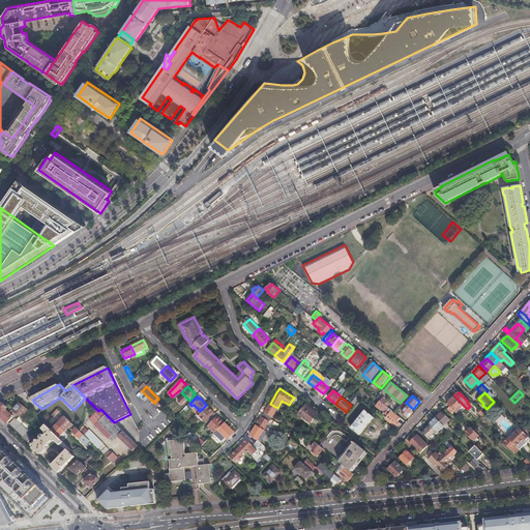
[(454,411),(455,412),(463,406),(453,398),(447,404),(450,407),(454,411)]
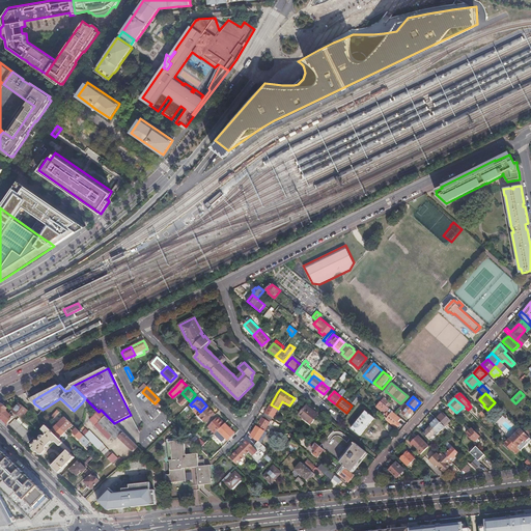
[(408,417),(414,410),(407,403),(404,402),(400,408),(404,411),(402,413),(408,417)]
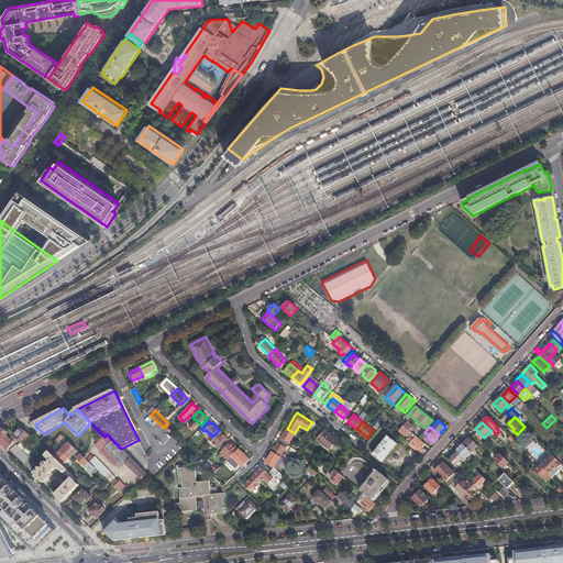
[(9,433),(3,428),(0,430),(0,442),(7,449),(8,448),(9,449),(15,442),(18,440),(13,435),(9,433)]
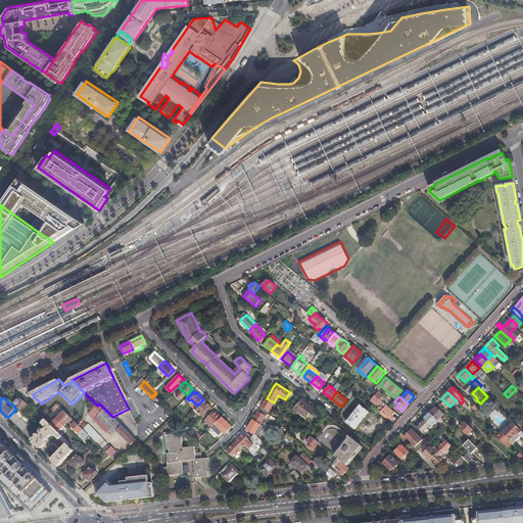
[(12,405),(16,409),(21,413),(29,405),(18,397),(15,401),(14,400),(11,403),(12,405)]
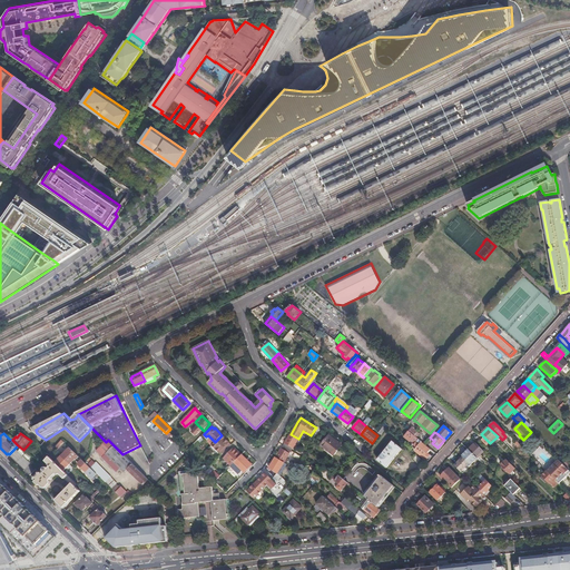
[(298,439),(291,434),(285,443),(293,448),(298,439)]
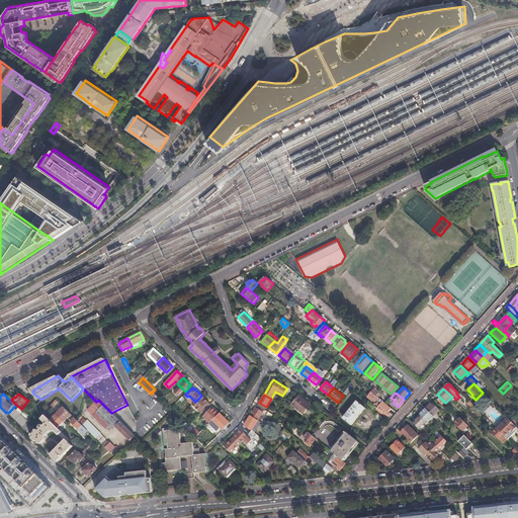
[(204,411),(210,404),(201,396),(195,402),(192,406),(200,414),(204,411)]
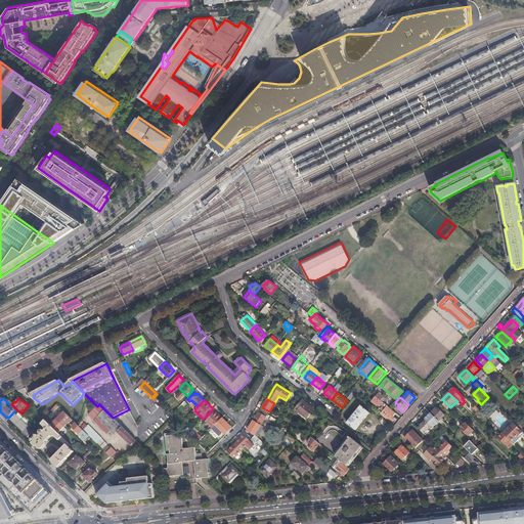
[(302,400),(295,408),(307,419),(313,409),(302,400)]
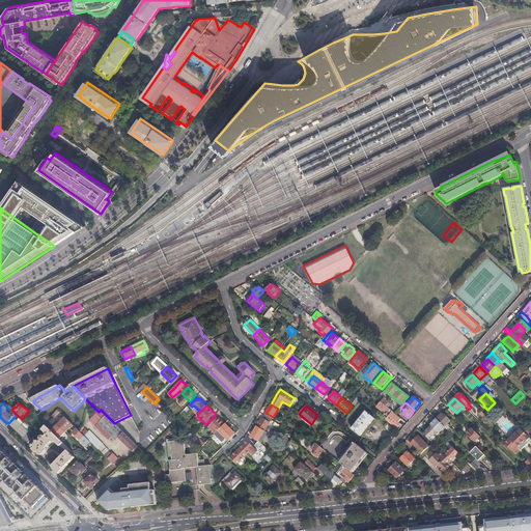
[(392,412),(393,412),(390,409),(388,411),(391,414),(387,419),(397,427),(399,424),(397,422),(400,419),(392,412)]
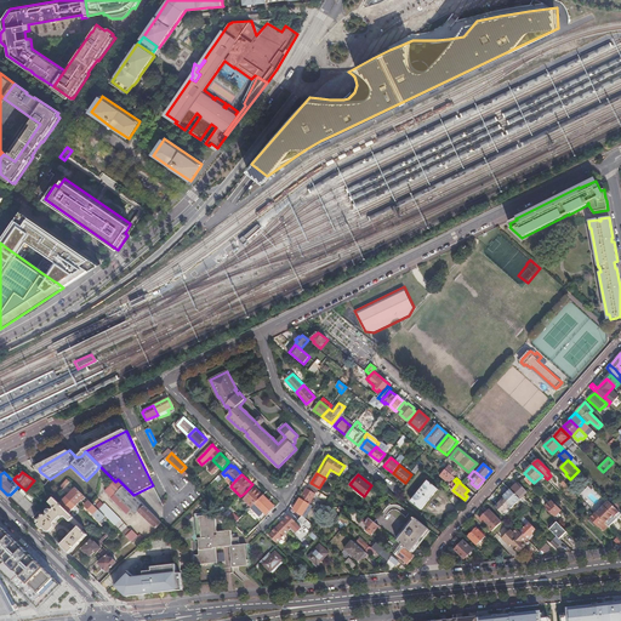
[(157,528),(163,523),(134,495),(118,479),(115,482),(109,488),(106,493),(113,499),(112,500),(127,514),(131,511),(136,514),(138,511),(157,528)]
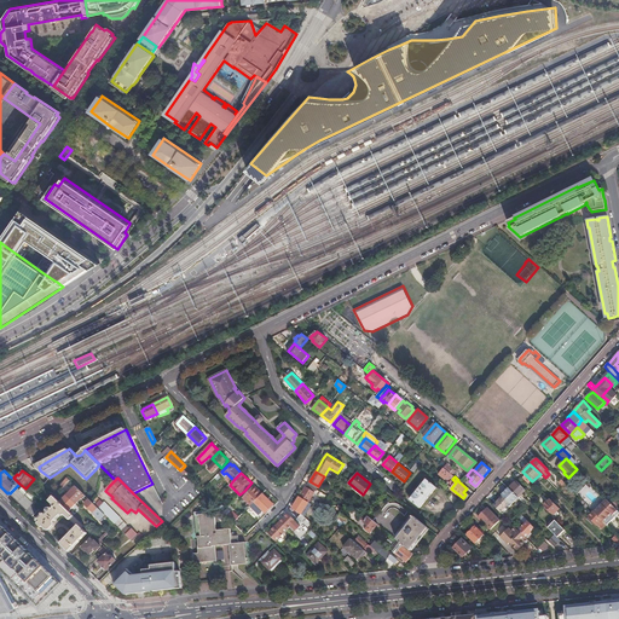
[(426,479),(410,499),(420,508),(437,487),(426,479)]
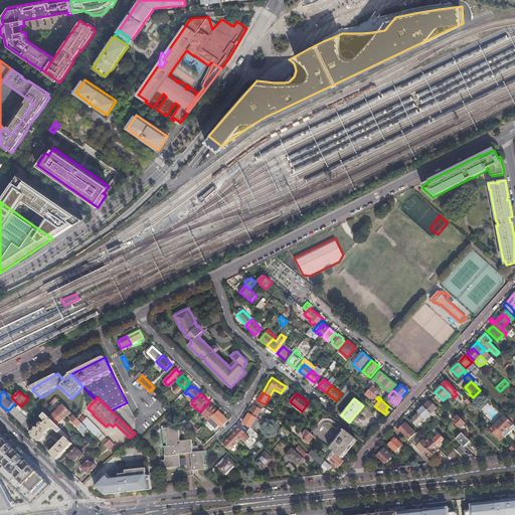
[(430,399),(423,406),(432,414),(437,418),(439,416),(435,412),(434,413),(433,412),(438,407),(430,399)]
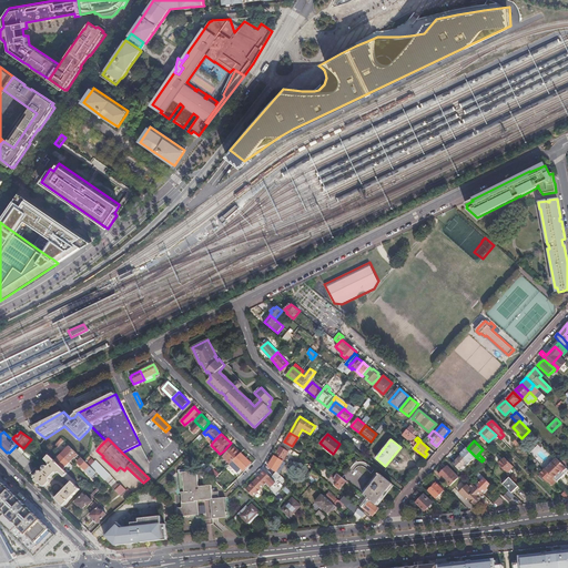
[(91,477),(97,472),(70,446),(66,450),(62,454),(70,463),(74,457),(79,460),(78,462),(85,469),(84,470),(91,477)]
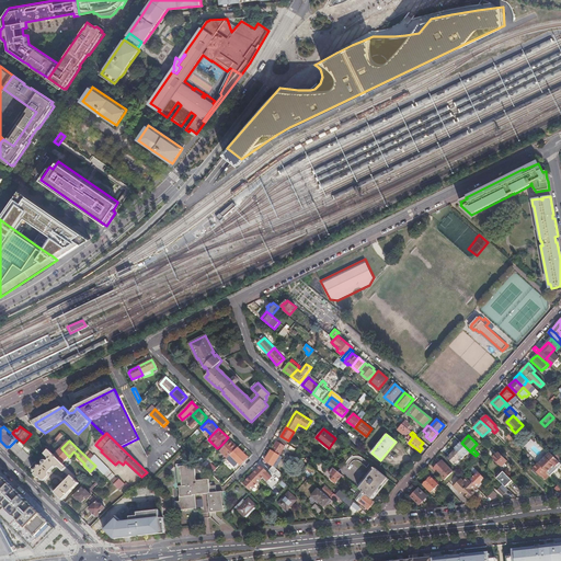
[(231,454),(238,447),(230,441),(220,451),(227,458),(231,454)]
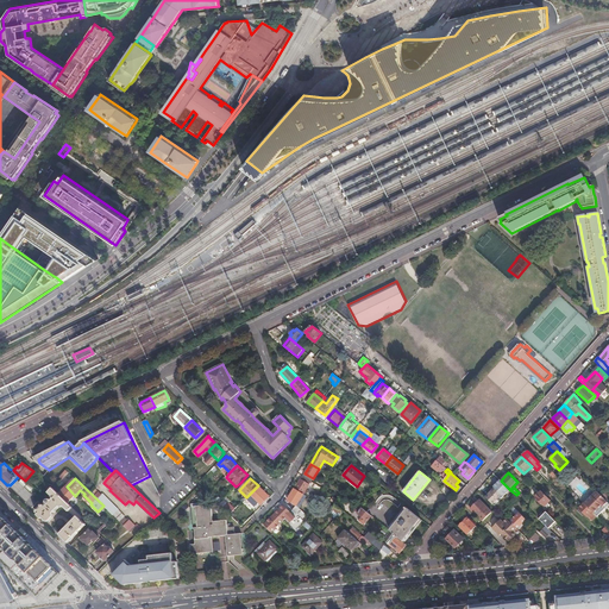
[(297,484),(295,489),(303,494),(309,484),(300,479),(297,484)]
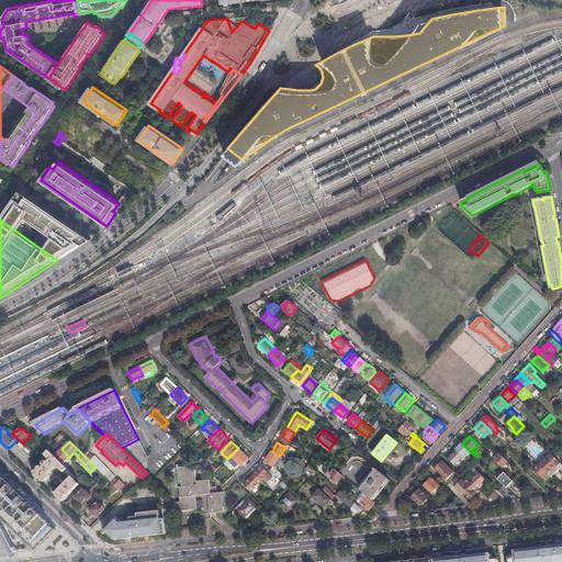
[(456,449),(457,450),(462,457),(464,458),(471,452),(462,444),(461,442),(456,449)]
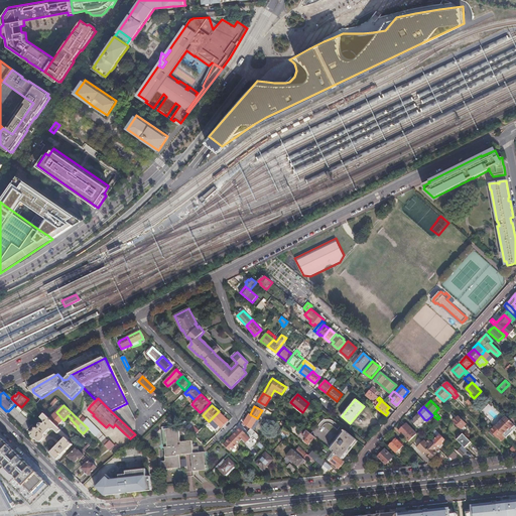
[(27,430),(32,424),(14,407),(9,412),(9,413),(27,430)]
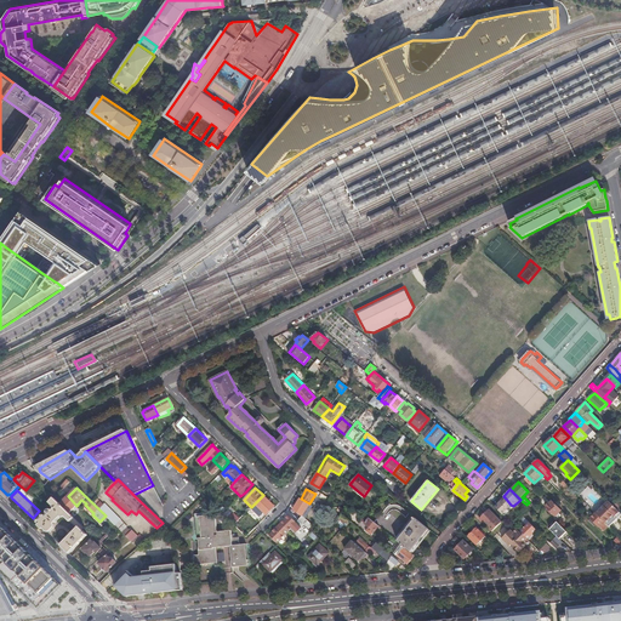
[(330,499),(318,491),(315,494),(317,496),(328,502),(330,499)]
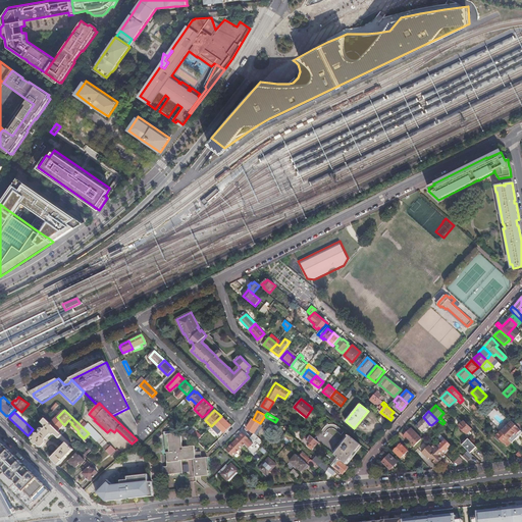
[(230,426),(221,416),(215,422),(220,427),(224,432),(230,426)]
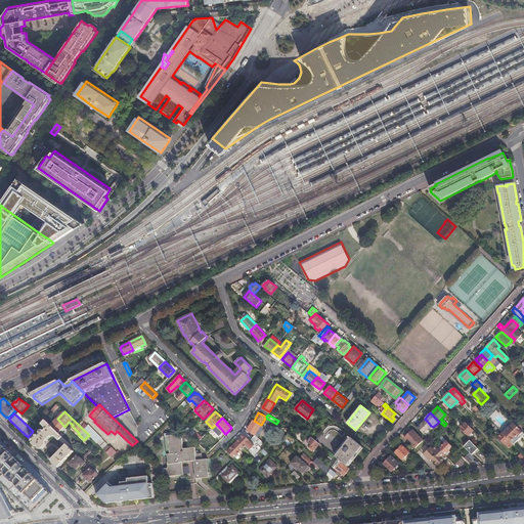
[(51,425),(58,433),(64,427),(57,419),(51,425)]
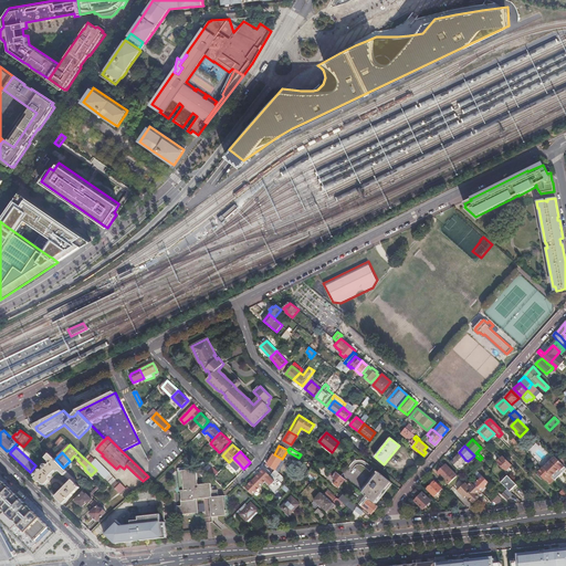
[(76,498),(85,489),(74,478),(70,473),(63,468),(55,459),(50,453),(45,458),(49,461),(49,462),(48,464),(46,464),(46,463),(45,463),(45,464),(44,464),(43,463),(42,464),(43,465),(43,467),(43,468),(42,470),(40,469),(38,467),(32,473),(33,475),(34,475),(40,481),(44,485),(45,485),(46,484),(51,480),(51,479),(50,478),(50,477),(56,471),(58,472),(59,472),(59,471),(60,471),(66,478),(71,482),(55,496),(63,504),(73,494),(76,498)]
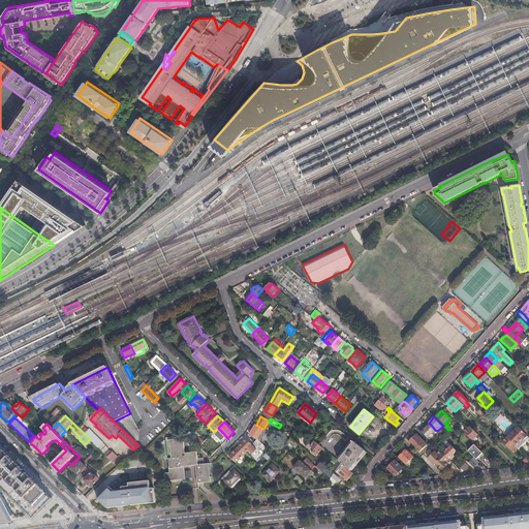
[(430,424),(422,432),(428,437),(435,430),(430,424)]
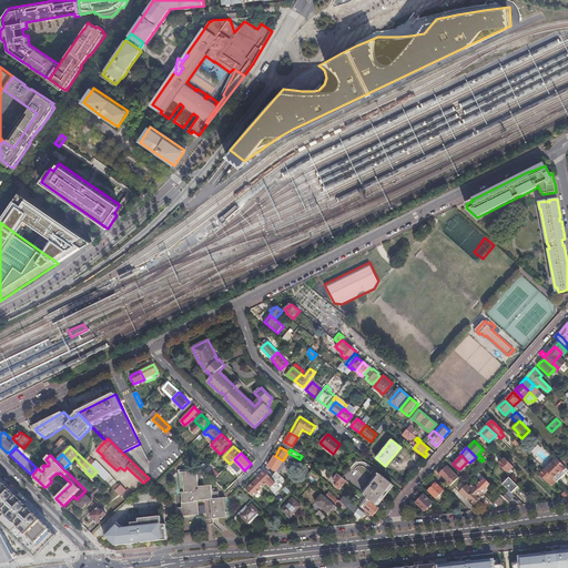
[(283,460),(275,456),(270,465),(279,469),(283,460)]
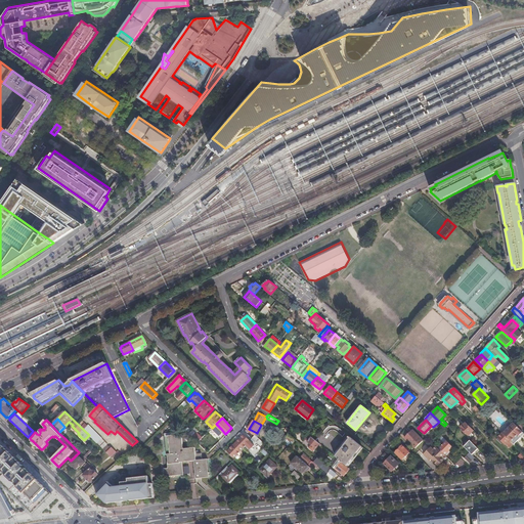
[(469,435),(474,431),(466,423),(462,427),(469,435)]
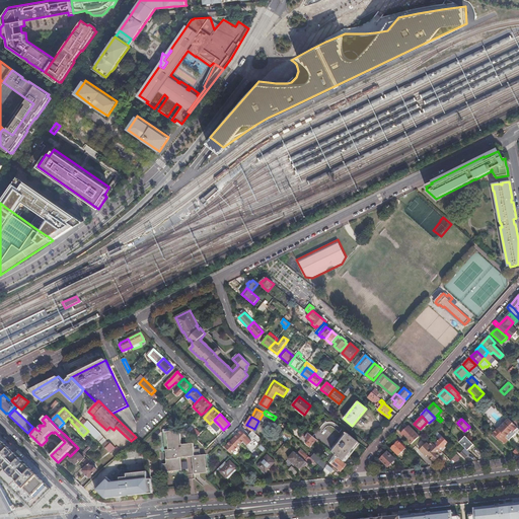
[(518,429),(518,428),(511,421),(509,419),(499,429),(507,438),(513,431),(514,433),(518,429)]
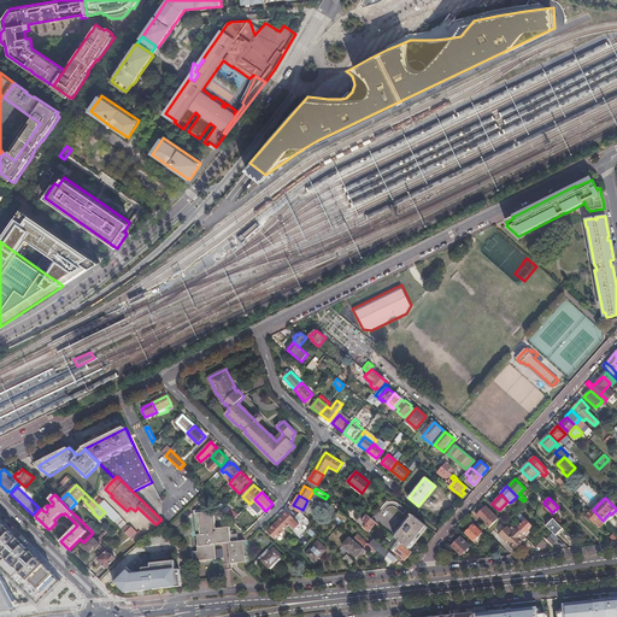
[(222,511),(233,522),(239,516),(231,510),(234,507),(229,504),(222,511)]
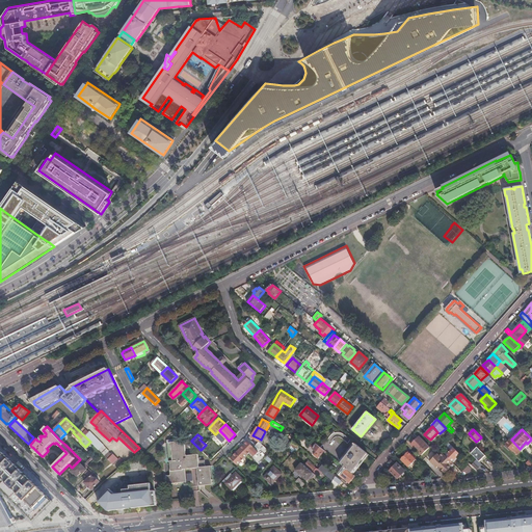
[(411,445),(422,455),(430,447),(420,437),(411,445)]
